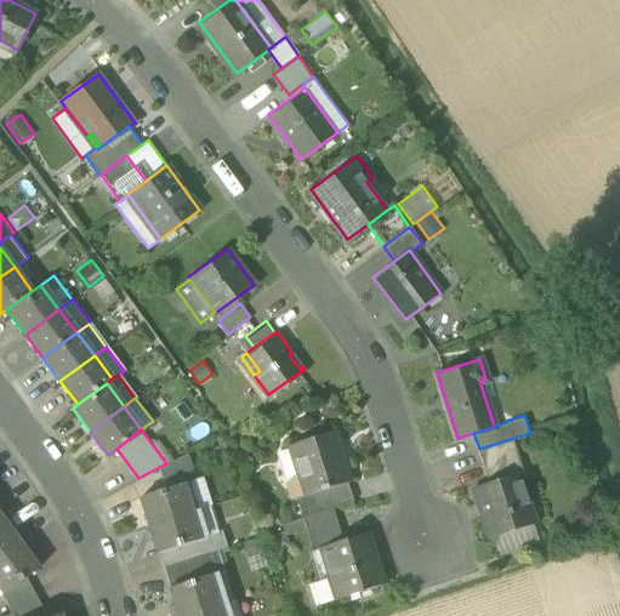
[(305,491),(305,494),(347,480),(350,479),(333,429),(289,444),(305,491)]
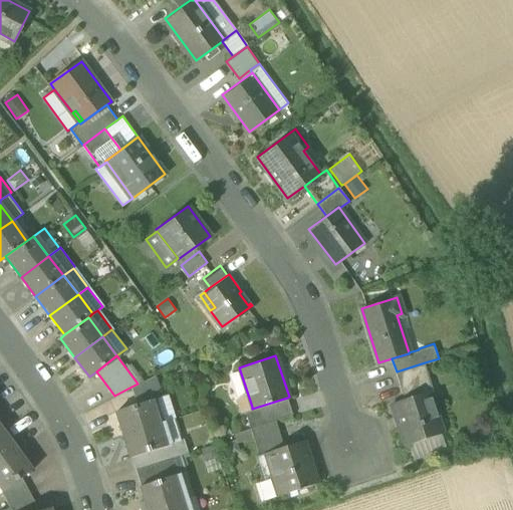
[(434,390),(425,362),(397,371),(405,399),(429,391),(429,393),(434,391),(434,390)]
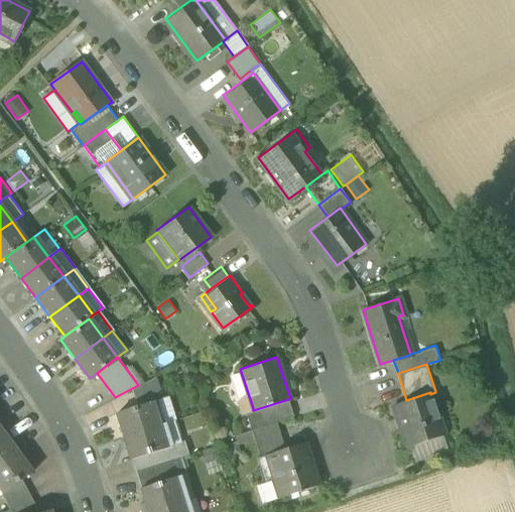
[(155,376),(138,385),(132,388),(138,405),(151,401),(151,402),(163,398),(155,376)]
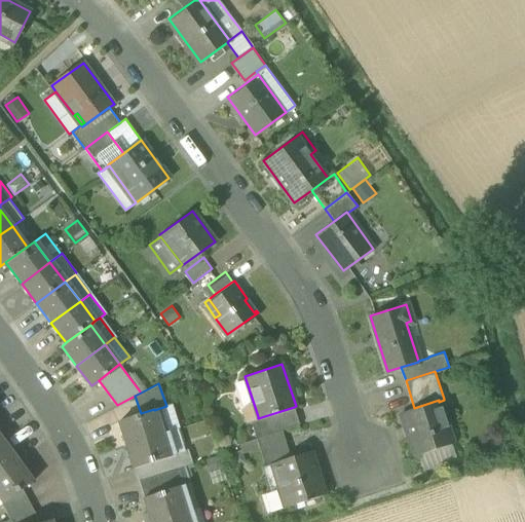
[(415,455),(419,454),(447,445),(444,435),(449,433),(439,402),(439,400),(414,408),(401,412),(415,455)]
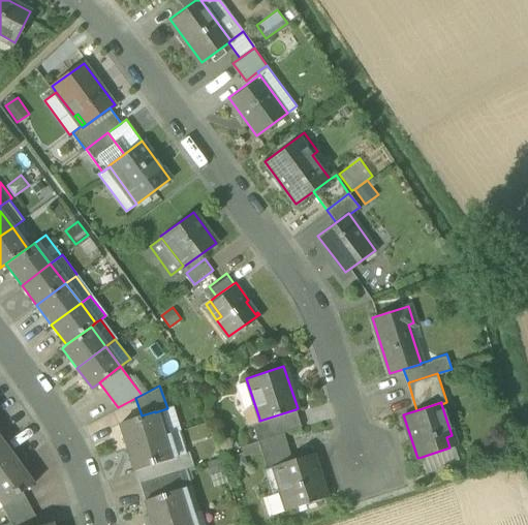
[(167,408),(155,412),(162,435),(180,430),(181,429),(174,405),(167,408)]
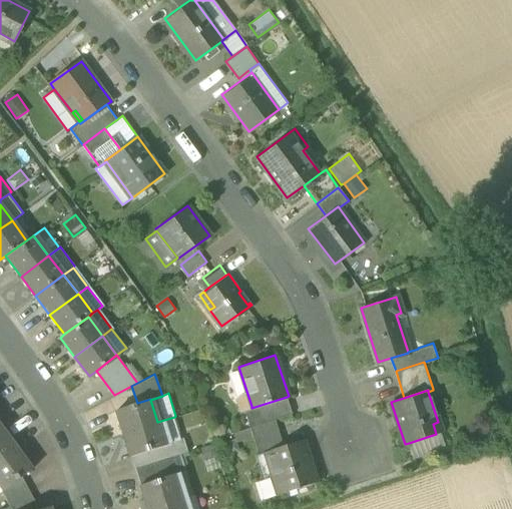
[(244,408),(250,427),(272,420),(292,413),(287,397),(251,408),(251,406),(244,408)]
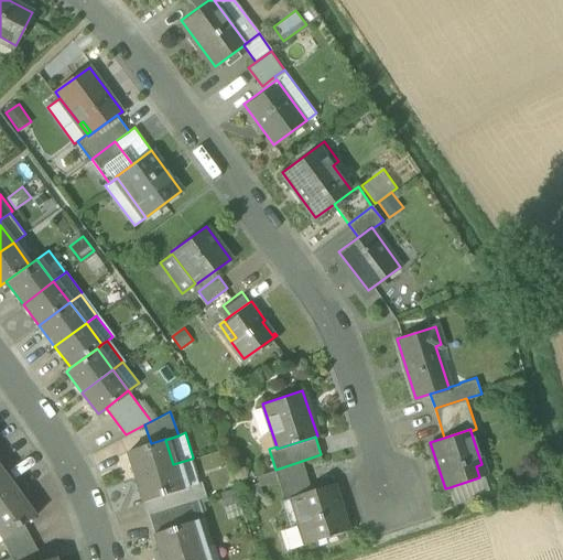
[(128,451),(136,476),(173,464),(165,440),(165,439),(151,443),(128,451)]
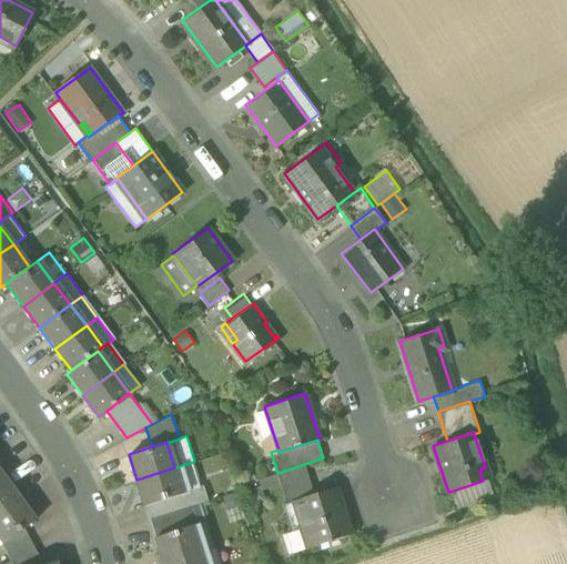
[(193,462),(174,467),(181,490),(200,484),(193,462)]
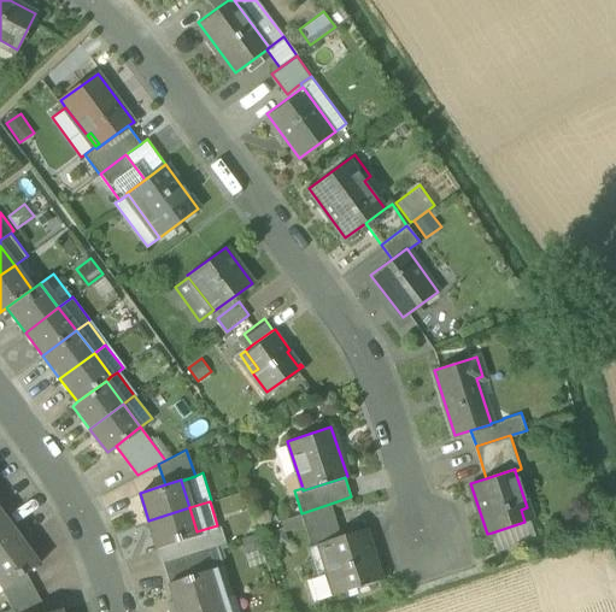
[(338,535),(327,505),(301,513),(311,543),(320,541),(338,535)]
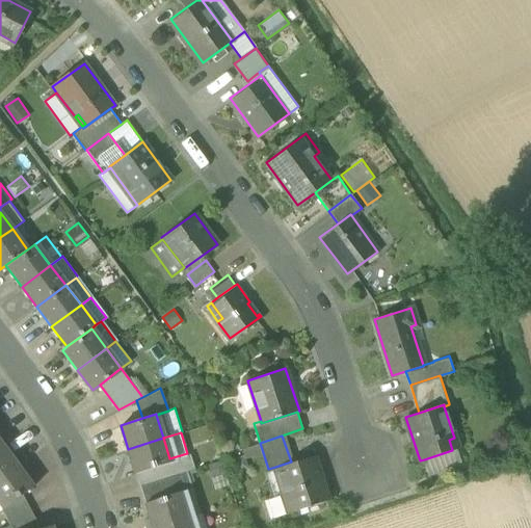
[(169,458),(163,438),(128,449),(136,472),(137,471),(170,460),(169,458)]
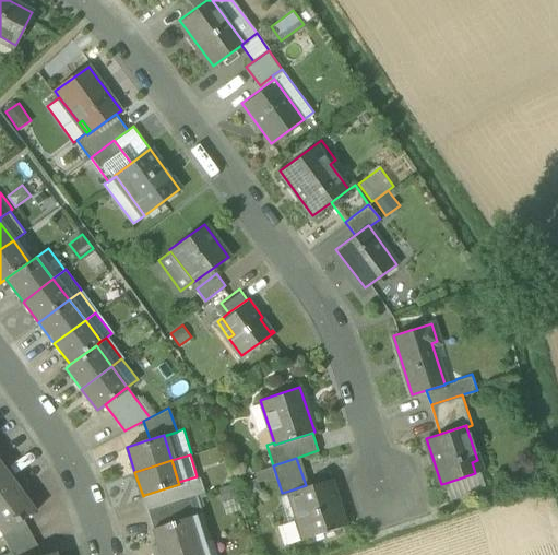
[(481,471),(477,460),(472,462),(475,473),(481,472),(481,471)]
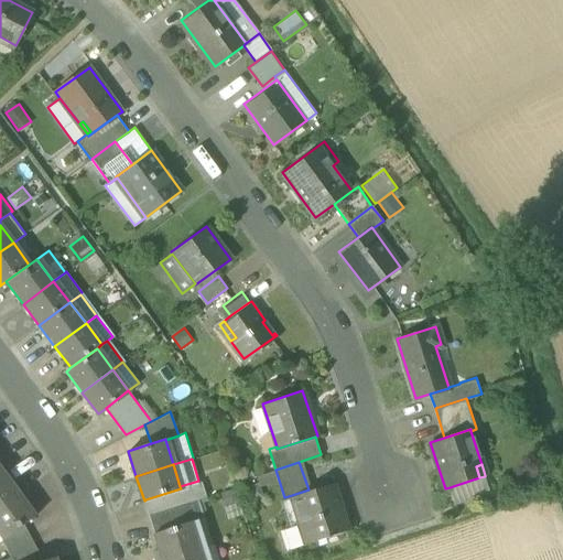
[(0,473),(0,506),(18,493),(2,472),(0,473)]
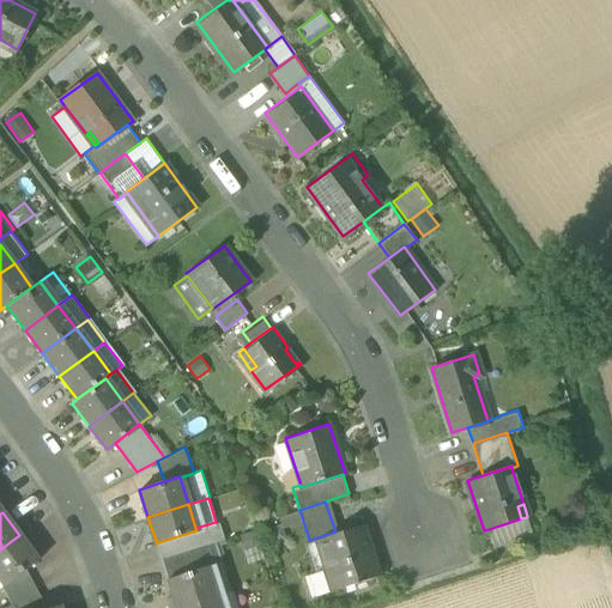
[(527,517),(521,518),(489,529),(494,547),(532,535),(527,517)]
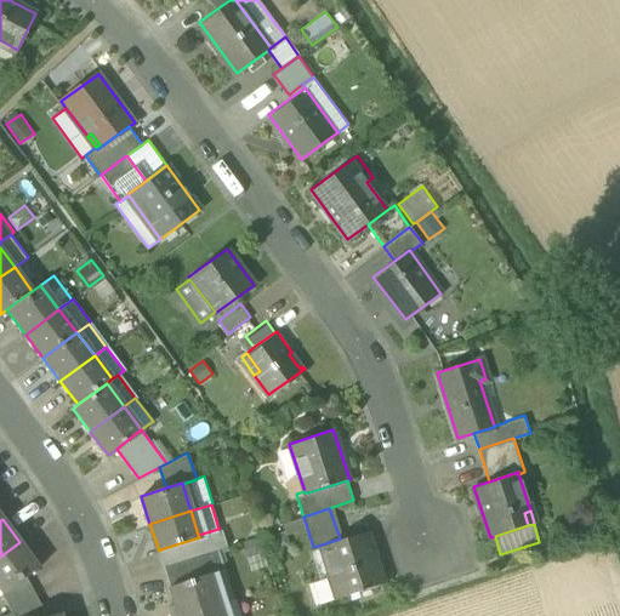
[(160,549),(165,564),(220,547),(228,545),(222,526),(219,529),(198,535),(199,537),(160,549)]
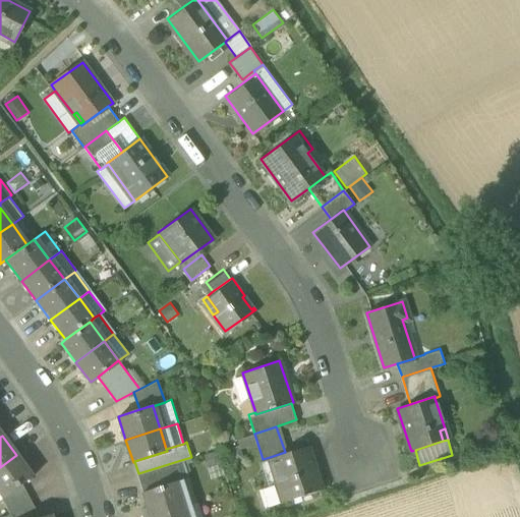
[(270,457),(284,500),(321,487),(306,445),(285,452),(270,457)]
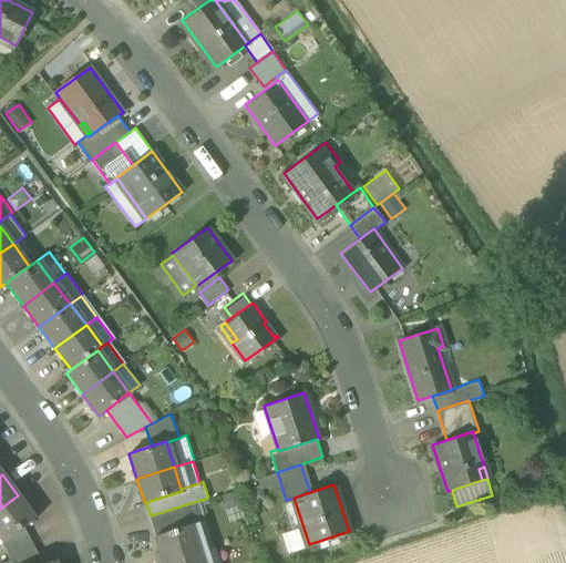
[(225,507),(242,501),(237,488),(220,493),(225,507)]
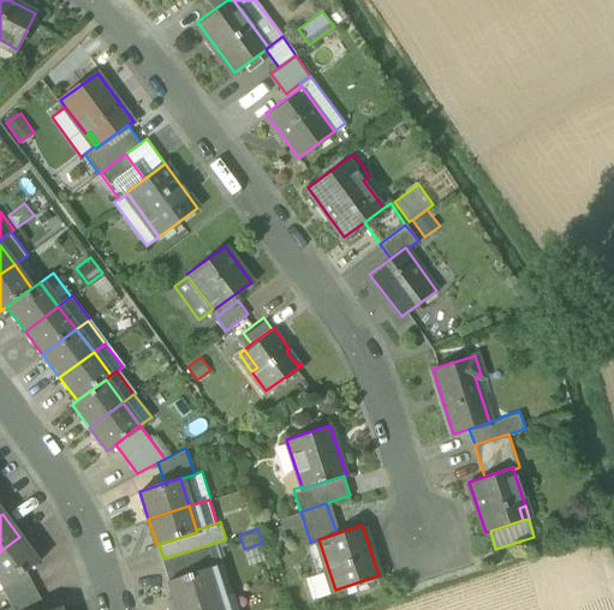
[(37,562),(19,537),(0,551),(0,580),(4,586),(27,570),(37,562)]
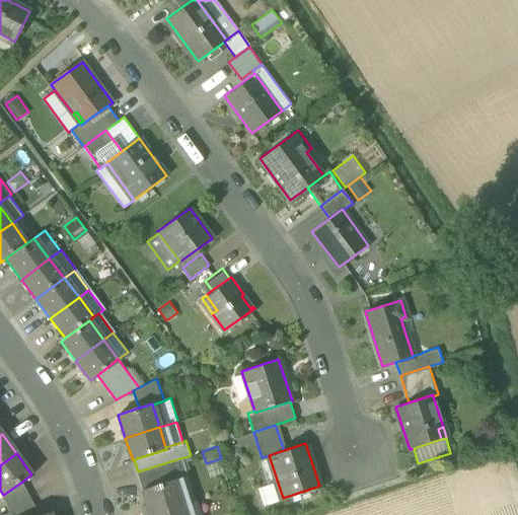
[(265,504),(283,498),(269,455),(262,457),(259,458),(267,485),(260,487),(265,504)]
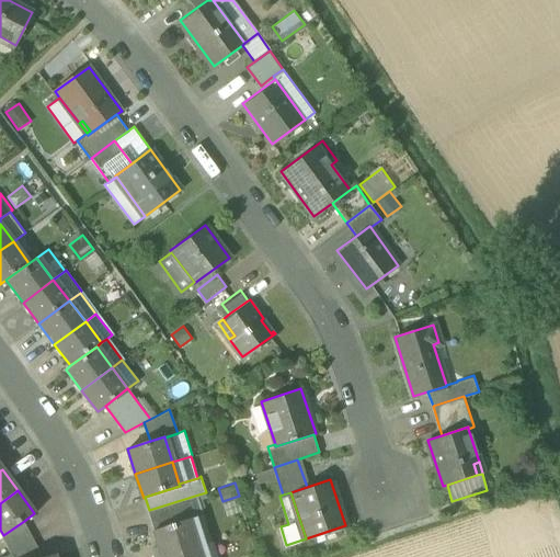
[(204,514),(198,495),(149,510),(155,529),(175,522),(189,518),(190,520),(204,514)]
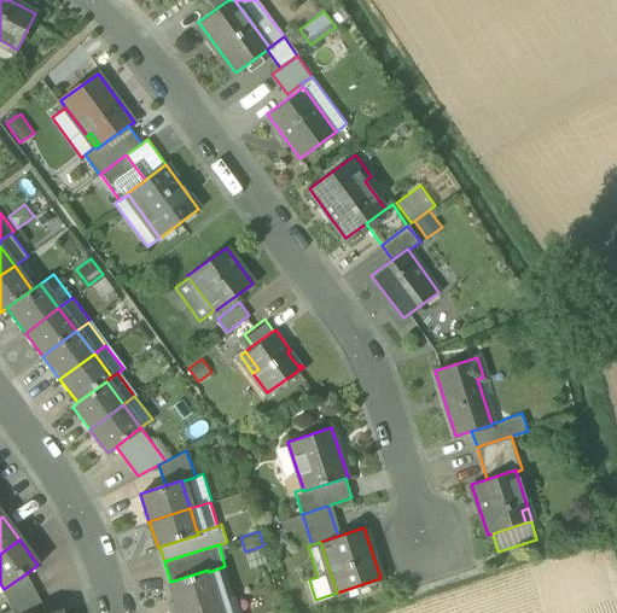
[(263,546),(245,552),(250,567),(268,562),(263,546)]
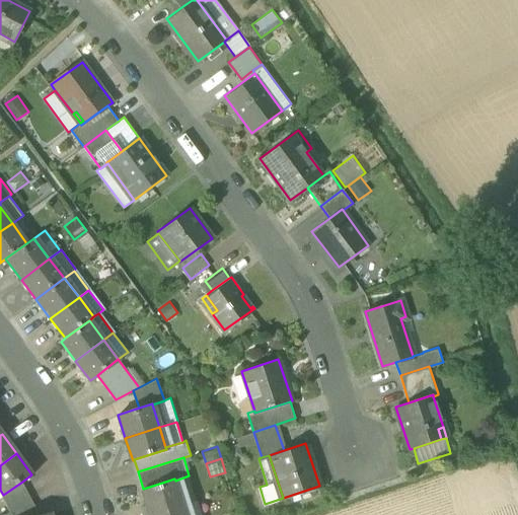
[(189,475),(175,481),(182,505),(197,501),(189,475)]
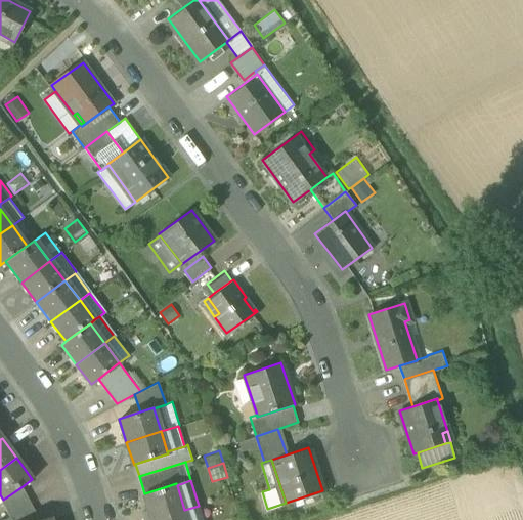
[(187,519),(184,510),(177,485),(176,483),(164,487),(144,493),(143,493),(151,519),(187,519)]
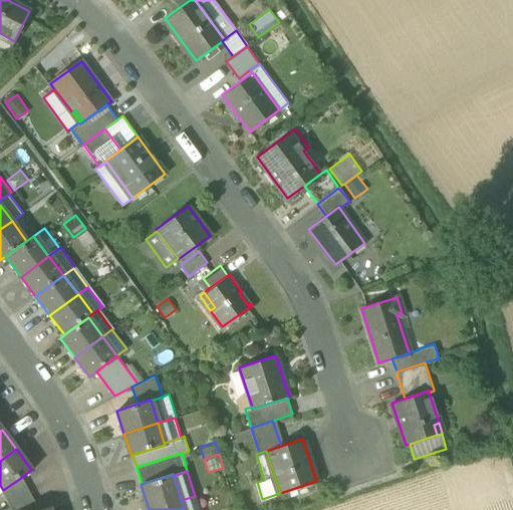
[(2,491),(11,507),(34,500),(22,477),(3,490),(2,491)]
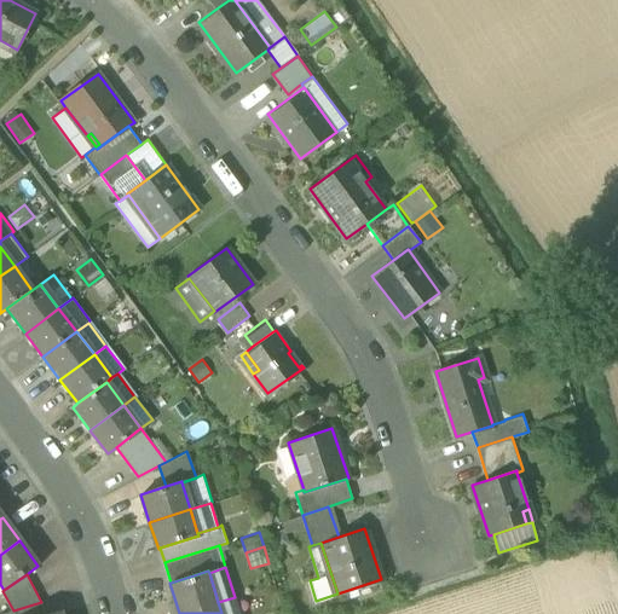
[(235,597),(218,602),(221,613),(241,613),(236,597),(235,597)]
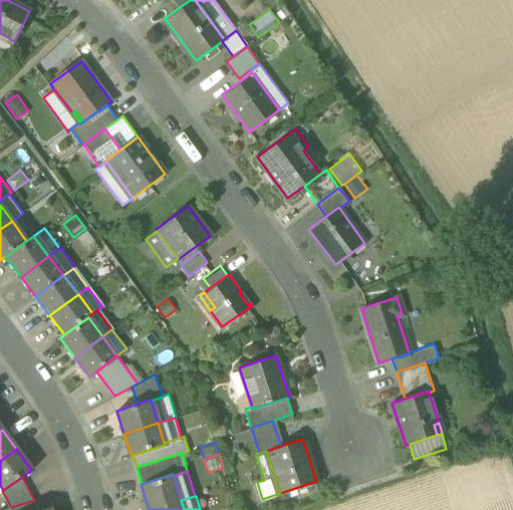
[(37,509),(34,500),(11,507),(11,509),(37,509)]
